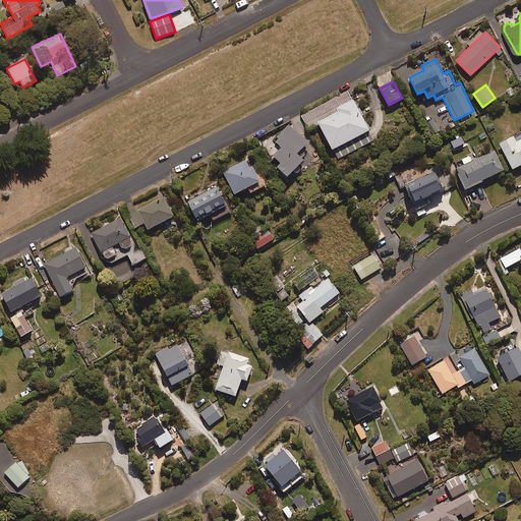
[(308,129),(319,124),(337,159),(345,155),(373,140),(348,92),(302,116),(308,129)]
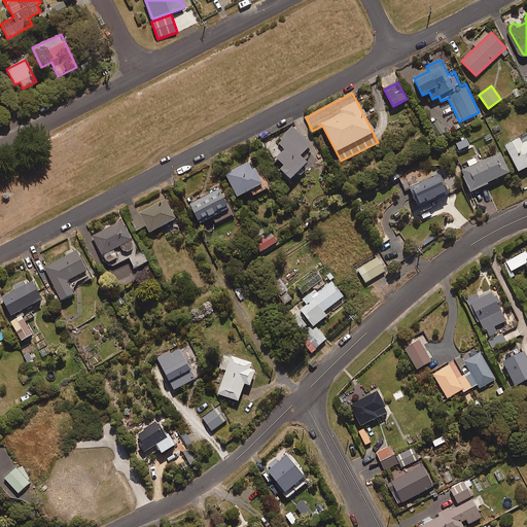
[(305,160),(309,155),(305,151),(311,145),(292,127),(277,141),(284,149),(276,156),(284,165),(281,169),(290,179),(308,163),(305,160)]
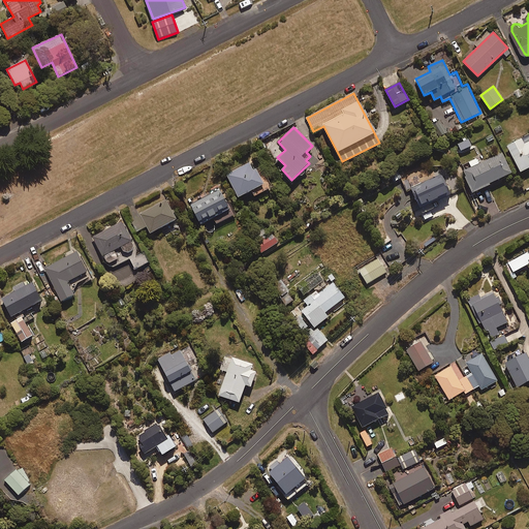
[(528,142),(526,144),(523,137),(507,146),(521,172),(528,167),(528,142)]
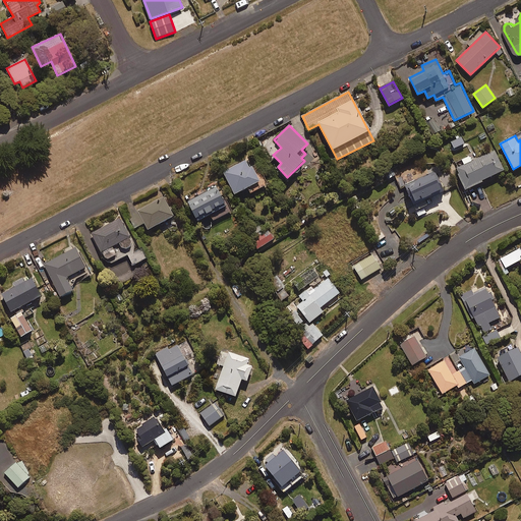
[(454,149),(465,143),(461,136),(451,142),(454,149)]
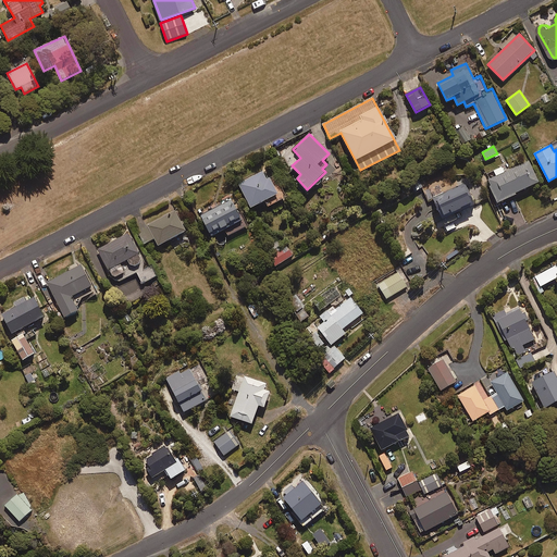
[(496,175),(487,180),(499,202),(517,195),(516,193),(540,182),(529,160),(505,172),(503,166),(494,170),(496,175)]
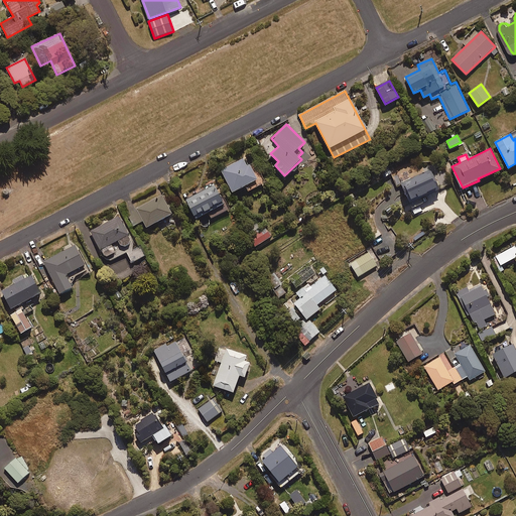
[(256,164),(250,167),(245,157),(221,169),(233,192),(246,185),(248,191),(265,182),(256,164)]
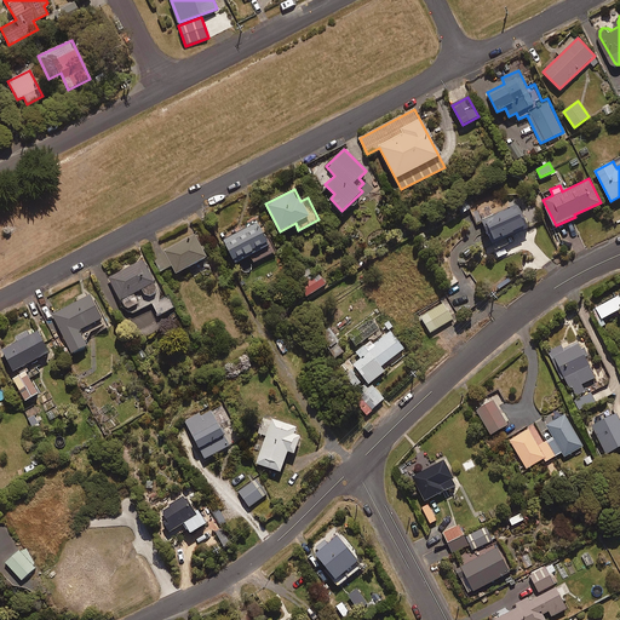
[(516,204),(481,222),(492,242),(527,225),(516,204)]
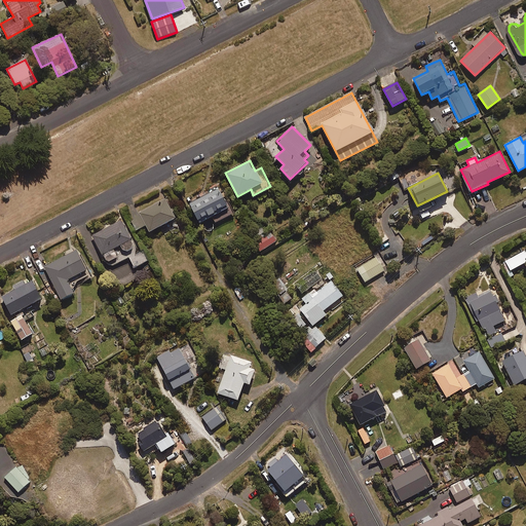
[(218,184),(188,201),(199,222),(210,216),(215,225),(235,213),(218,184)]
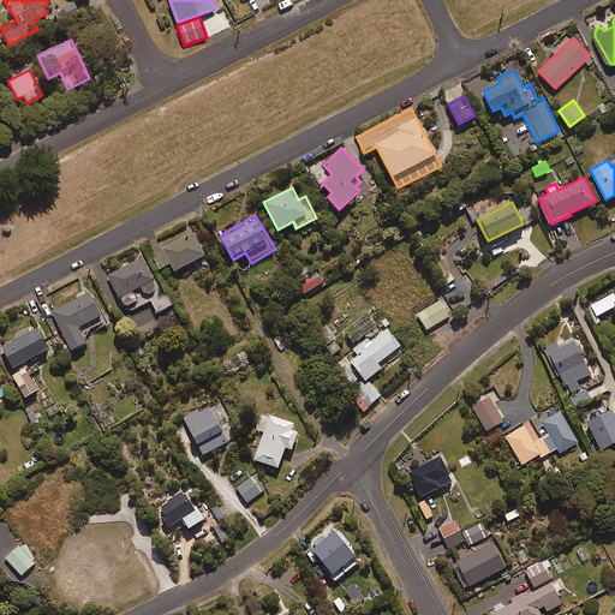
[(174,270),(206,255),(193,232),(151,254),(160,269),(171,263),(174,270)]
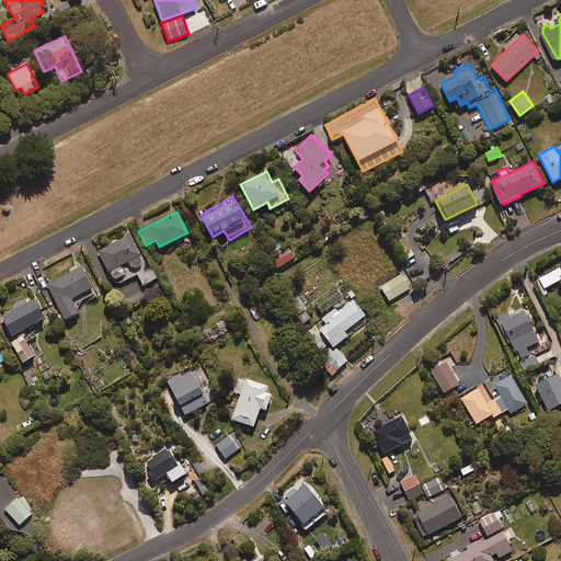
[(116,285),(136,275),(137,274),(144,285),(158,277),(152,266),(147,270),(129,235),(99,251),(116,285)]
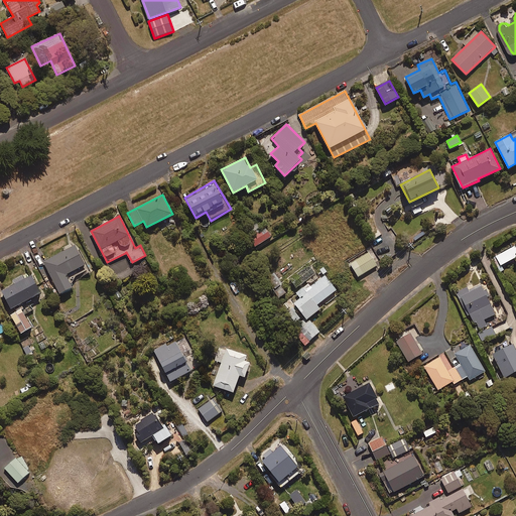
[(258,245),(273,235),(266,224),(251,234),(258,245)]
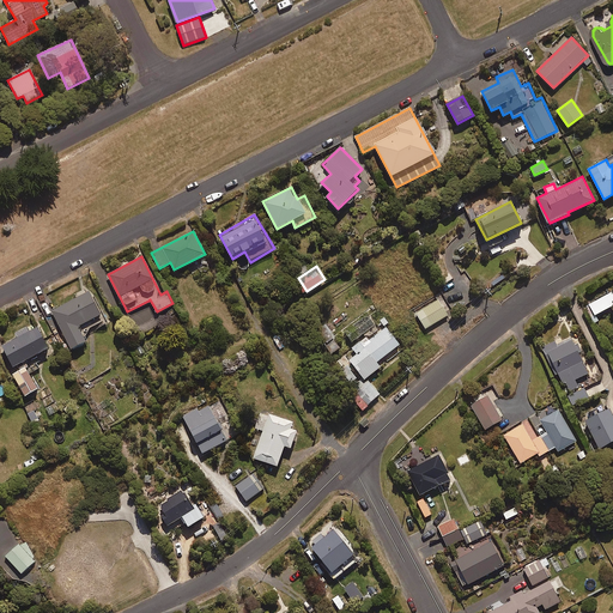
[(107,322),(90,291),(52,310),(64,334),(56,338),(64,352),(86,341),(83,334),(107,322)]
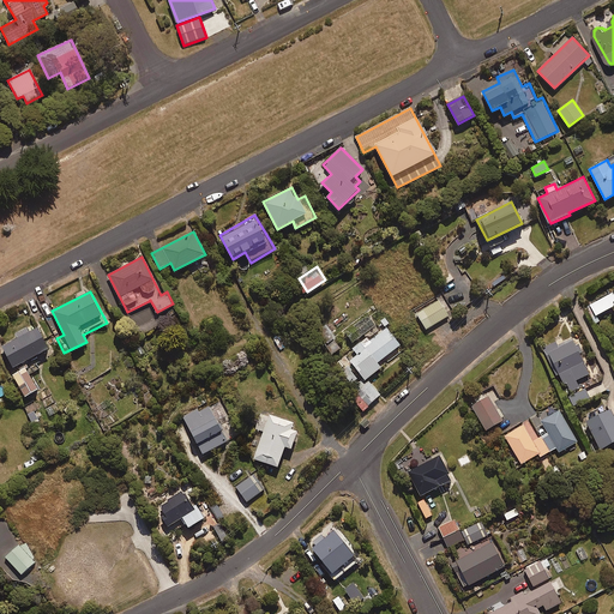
[(596,315),(613,306),(613,293),(613,292),(590,305),(596,315)]
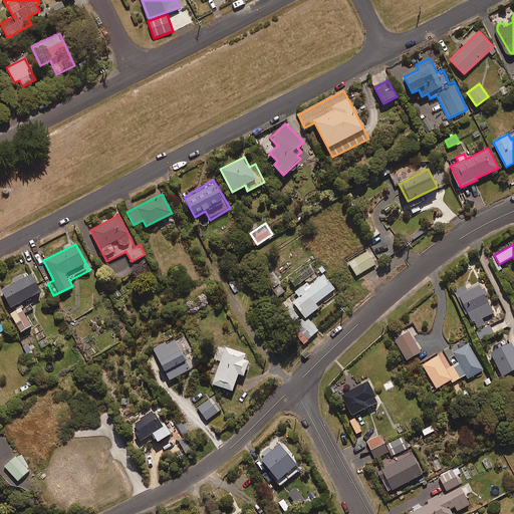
[(356,275),(378,262),(370,249),(348,262),(356,275)]
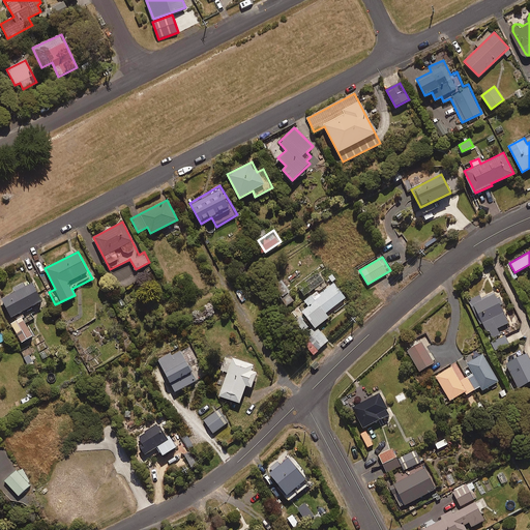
[(32,336),(25,323),(34,318),(29,307),(42,300),(32,283),(27,286),(25,283),(21,285),(12,289),(15,292),(2,299),(11,317),(15,316),(17,320),(10,323),(20,343),(32,336)]
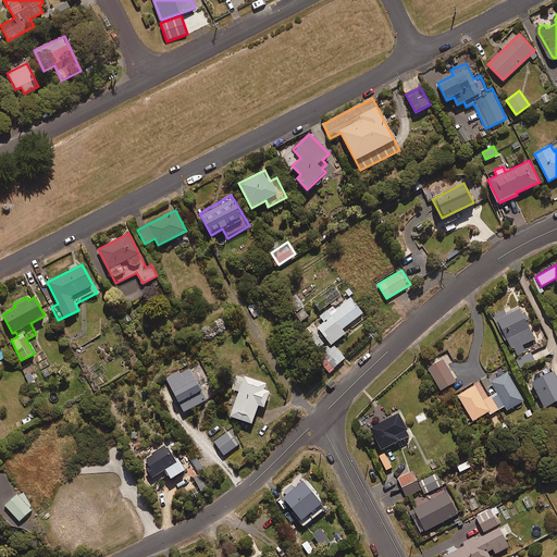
[(345,357),(333,343),(346,334),(342,329),(363,313),(351,297),(335,309),(333,306),(320,316),(324,322),(318,327),(330,343),(322,349),(335,366),(345,357)]
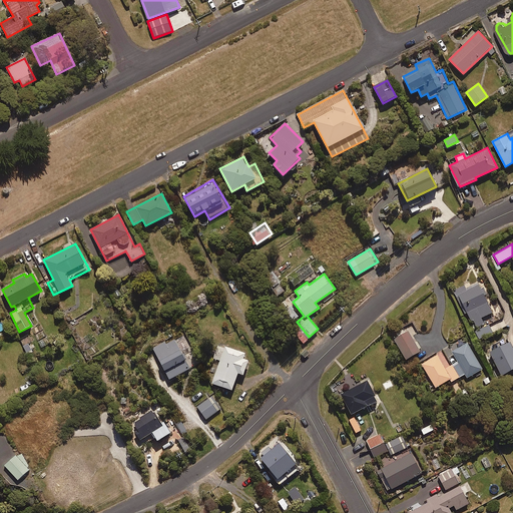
[(480,340),(493,333),(489,324),(497,320),(478,284),(464,292),(463,289),(455,294),(470,322),(472,320),(474,324),(470,326),(472,330),(474,329),(480,340)]
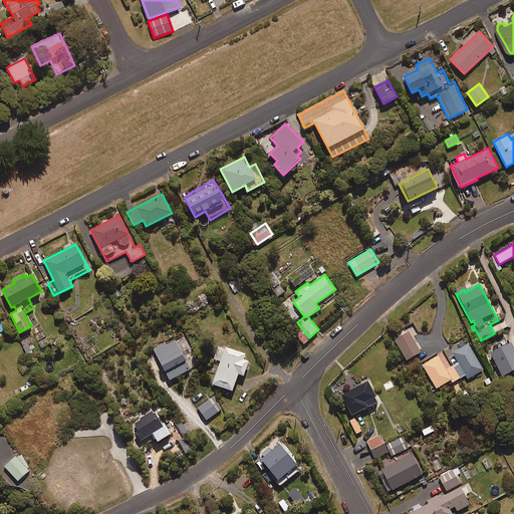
[(296,320),(301,316),(291,304),(286,309),(296,320)]
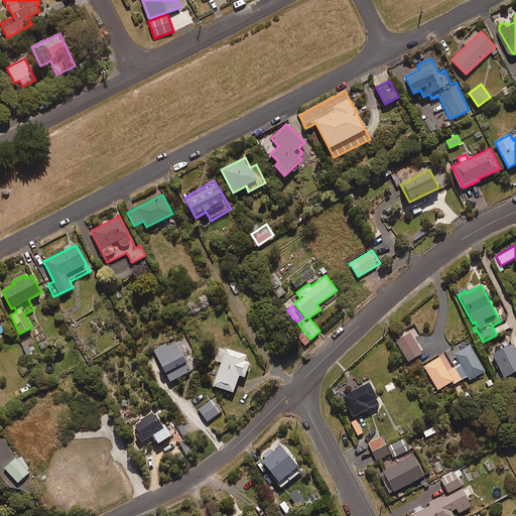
[(410,362),(423,353),(409,333),(396,342),(410,362)]
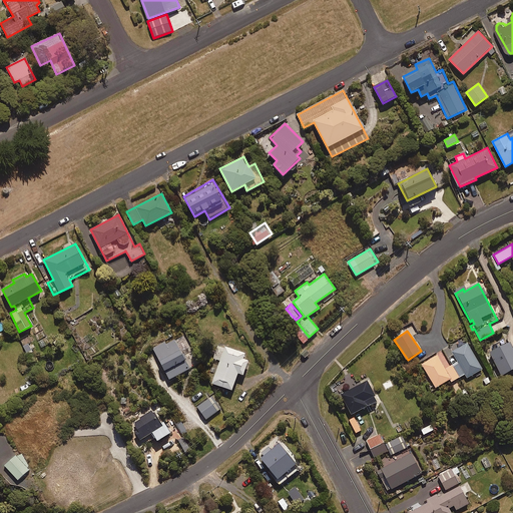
[(153,348),(168,380),(195,367),(194,366),(198,363),(185,335),(175,340),(174,338),(153,348)]
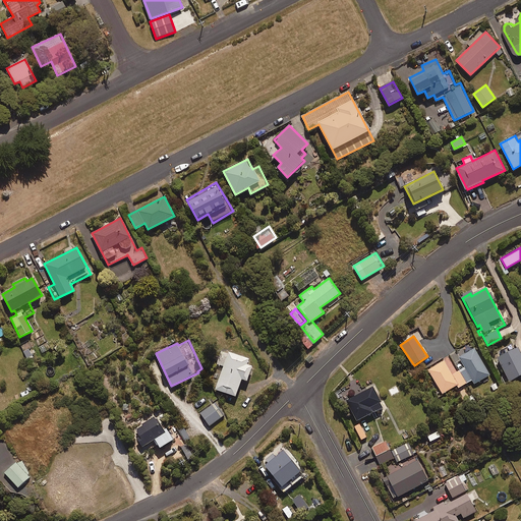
[(474,348),(471,344),(428,369),(439,387),(433,390),(438,397),(457,385),(459,388),(472,380),(474,384),(489,374),(474,348)]
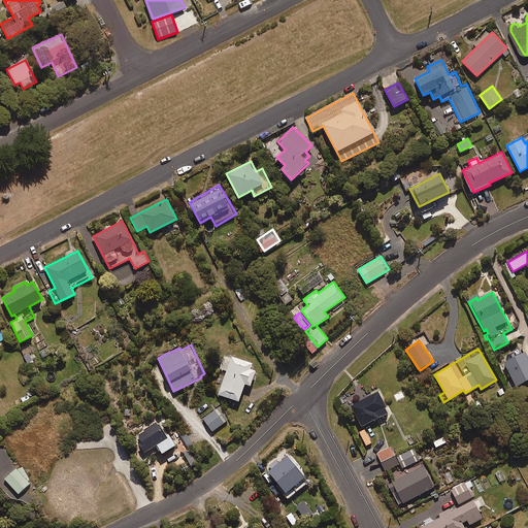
[(527,358),(525,353),(504,362),(516,387),(527,381),(527,358)]
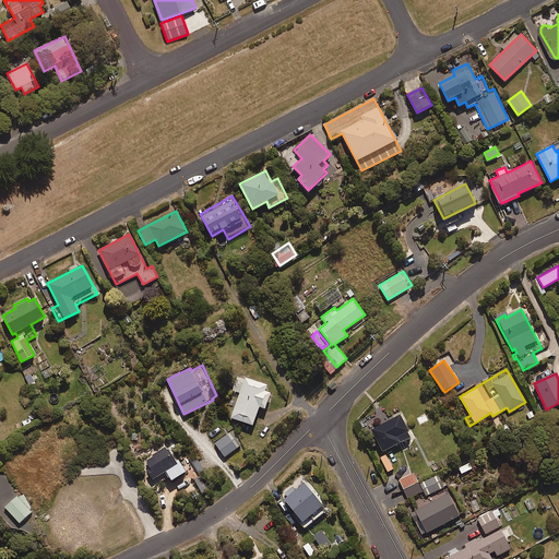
[(265,391),(268,385),(245,378),(232,418),(253,426),(260,406),(265,408),(271,393),(265,391)]
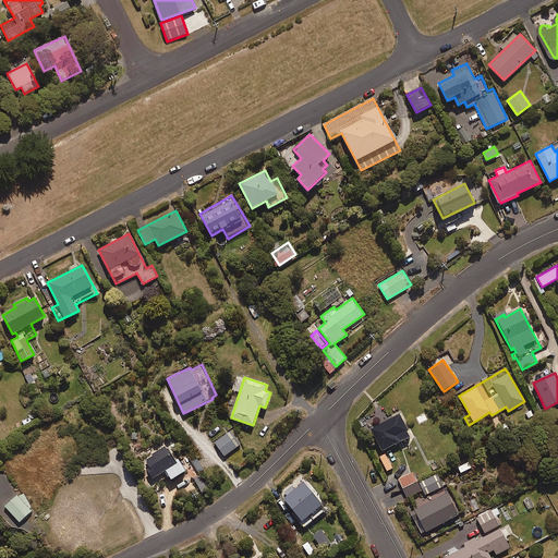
[(419,424),(428,420),(425,412),(415,416),(419,424)]
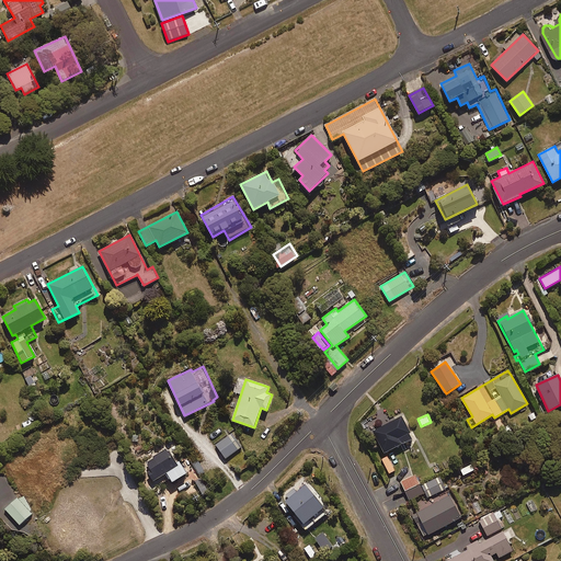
[(385,454),(413,439),(402,416),(373,431),(385,454)]
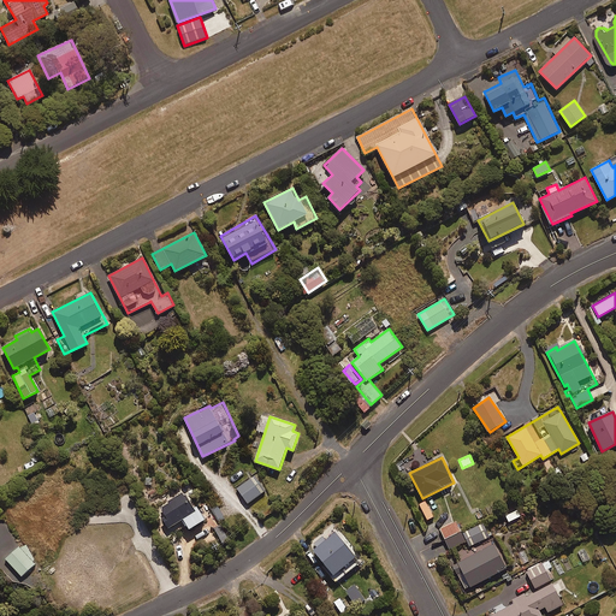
[(562,472),(554,458),(546,463),(555,477),(562,472)]
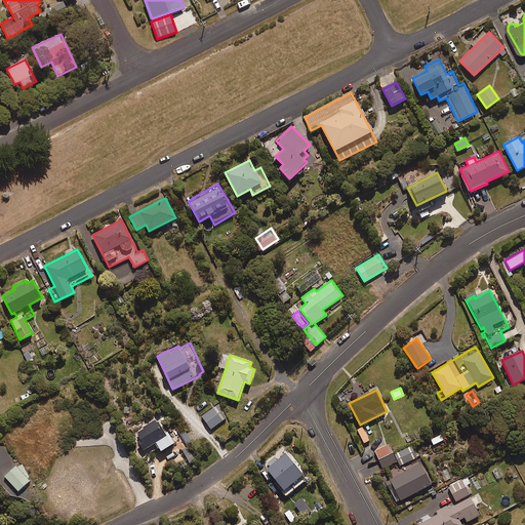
[(210,429),(224,420),(214,406),(201,415),(210,429)]
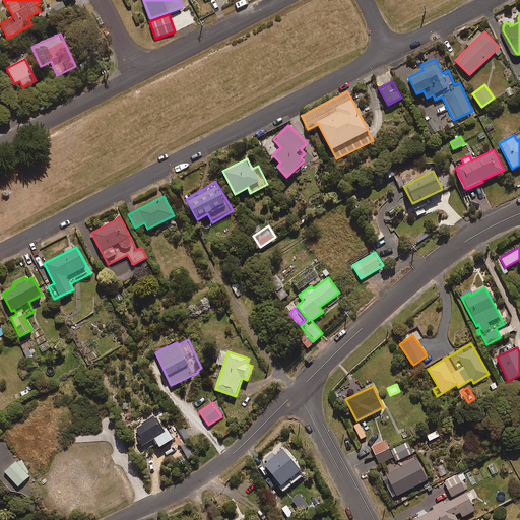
[(156,444),(159,448),(173,438),(161,424),(155,414),(132,432),(146,451),(156,444)]
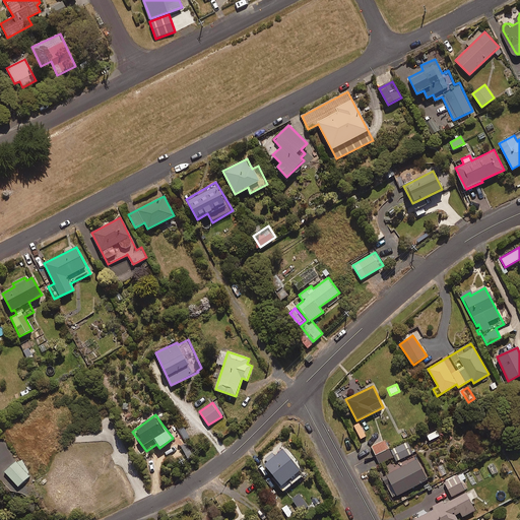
[(430,441),(440,436),(437,431),(427,436),(430,441)]
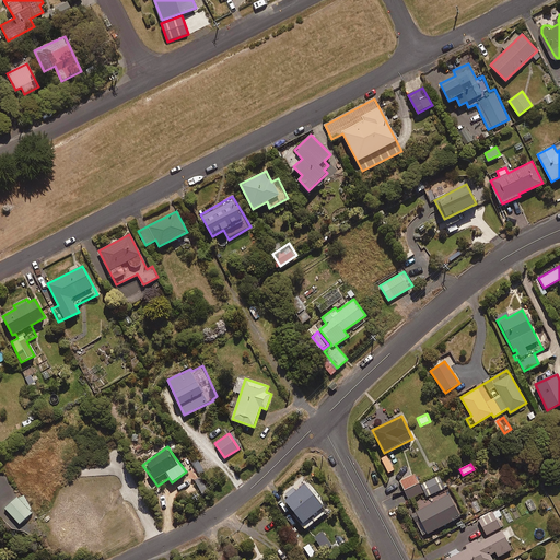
[(405,490),(419,483),(416,474),(400,481),(405,490)]
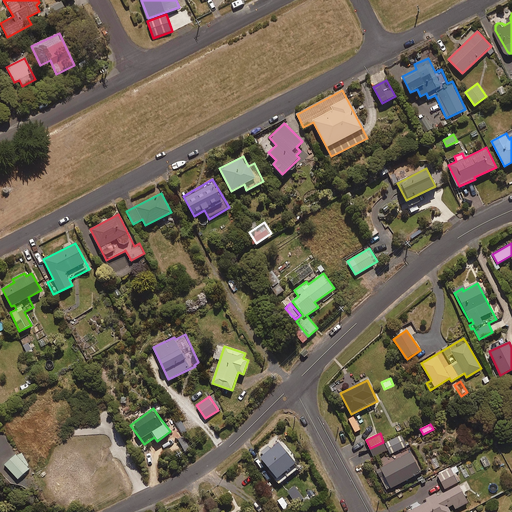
[(390,454),(409,445),(404,436),(385,444),(390,454)]
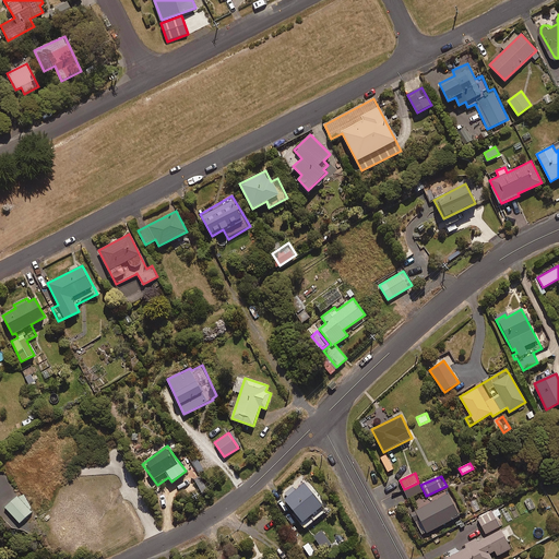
[(302,523),(323,507),(304,482),(283,497),(302,523)]
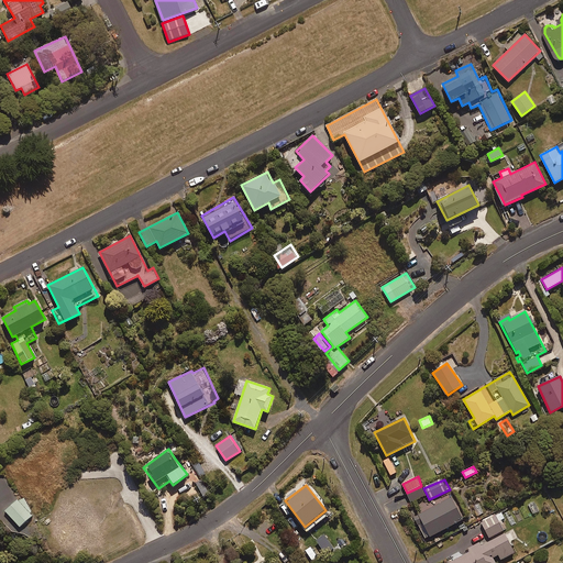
[(32,516),(30,514),(33,510),(21,497),(6,510),(20,527),(32,516)]
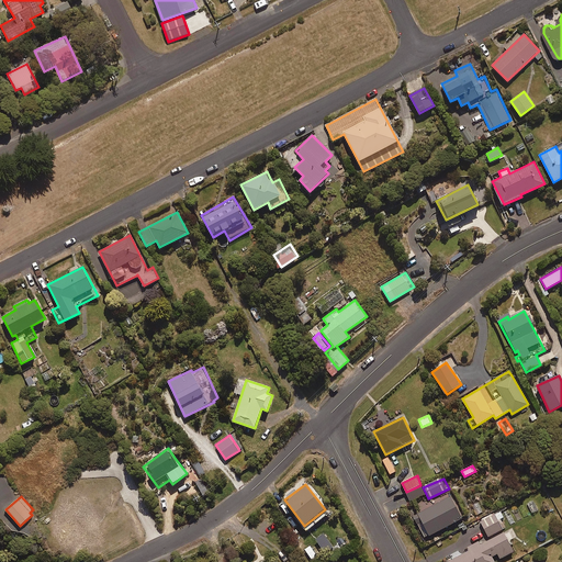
[(425,538),(462,518),(450,497),(414,517),(425,538)]
